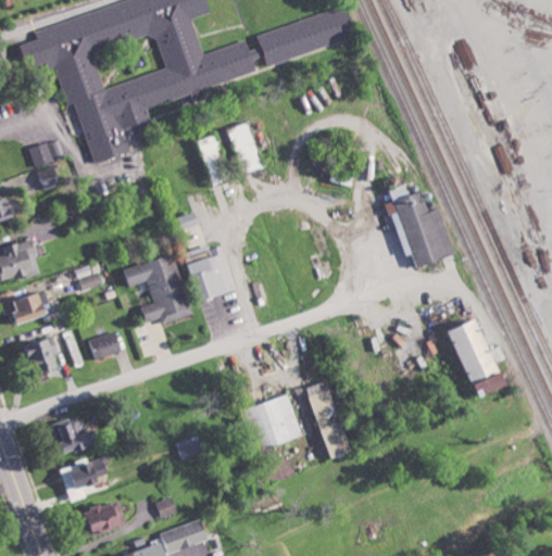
[(353,37),(343,5),(254,34),(258,47),(248,49),(245,39),(201,53),(190,19),(211,12),(207,0),(122,0),(33,28),(36,39),(19,43),(26,68),(49,62),(62,105),(73,102),(92,163),(138,149),(132,126),(149,119),(146,106),(189,93),(191,101),(203,98),(200,88),(255,71),(251,58),(263,54),(265,64),(353,37)]
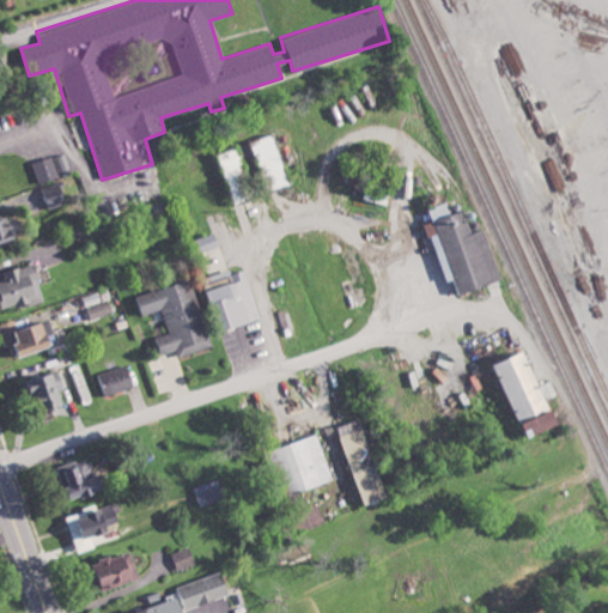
[(253,141),(269,190),(289,184),(272,135),(253,141)]
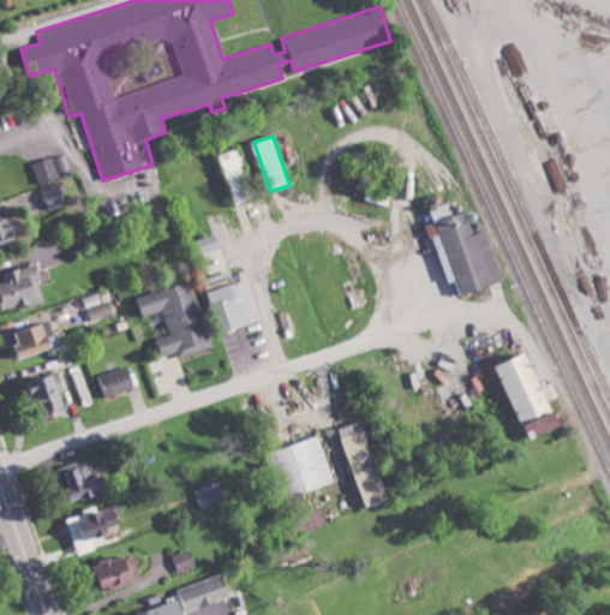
[(58,173),(69,169),(63,154),(53,157),(58,173)]
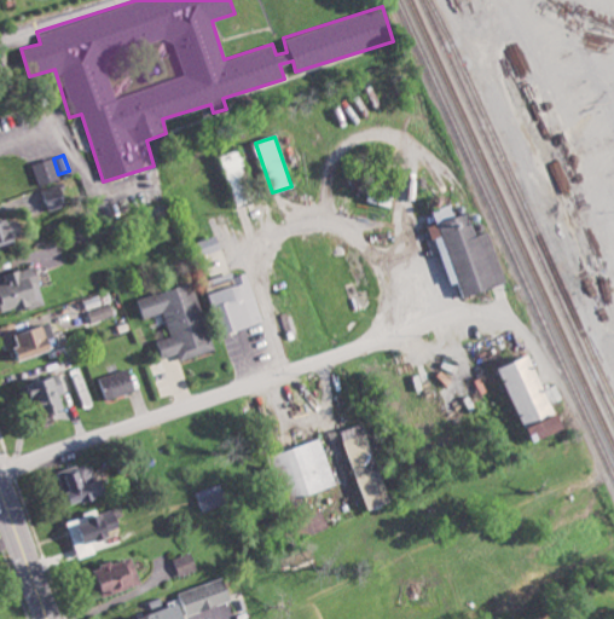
[(35,185),(56,180),(51,158),(30,163),(35,185)]
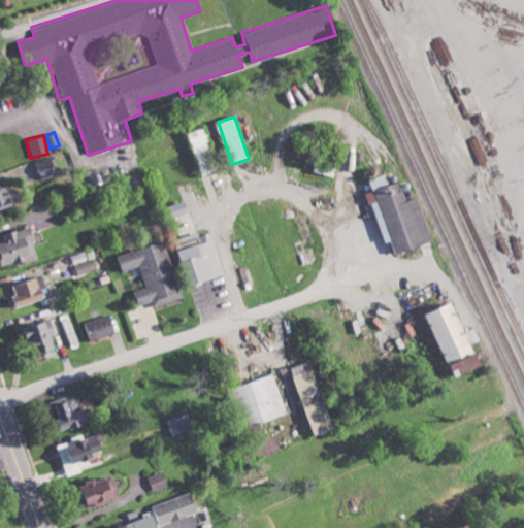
[(39,178),(58,175),(54,157),(35,161),(39,178)]
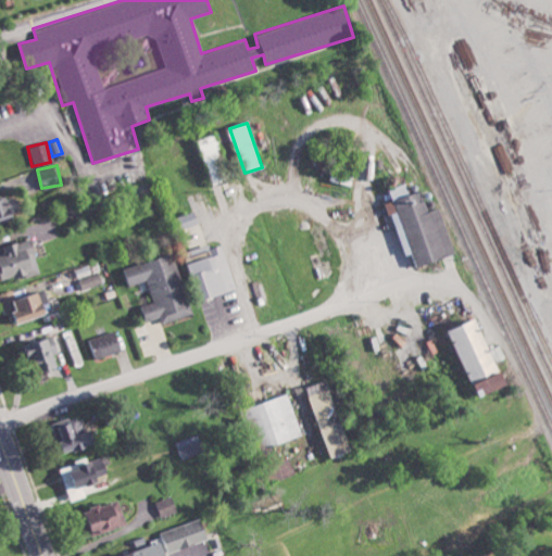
[(454,254),(439,207),(428,212),(421,191),(409,194),(405,184),(388,189),(392,201),(387,202),(410,269),(454,254)]
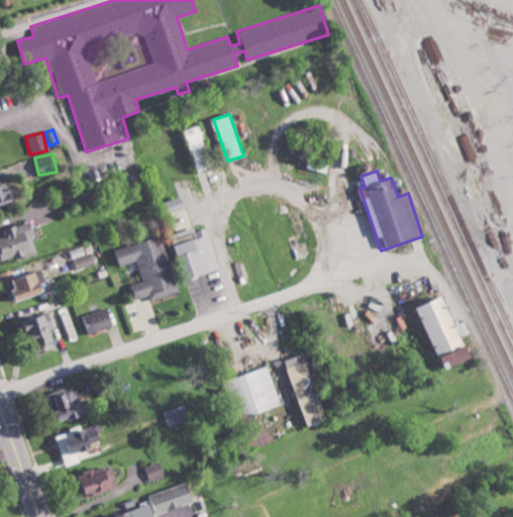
[(0,207),(19,202),(14,183),(0,186),(0,207)]
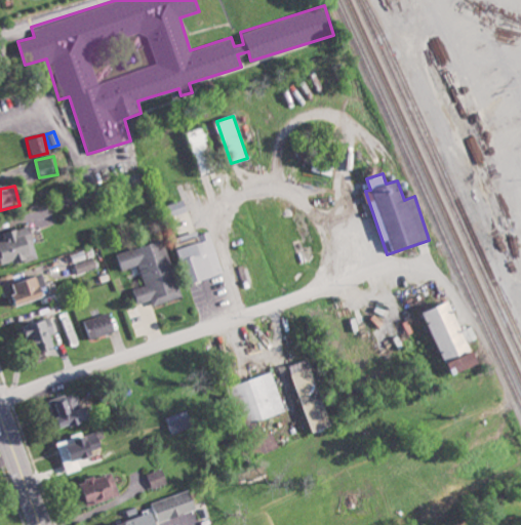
[(186,211),(183,200),(167,203),(170,215),(186,211)]
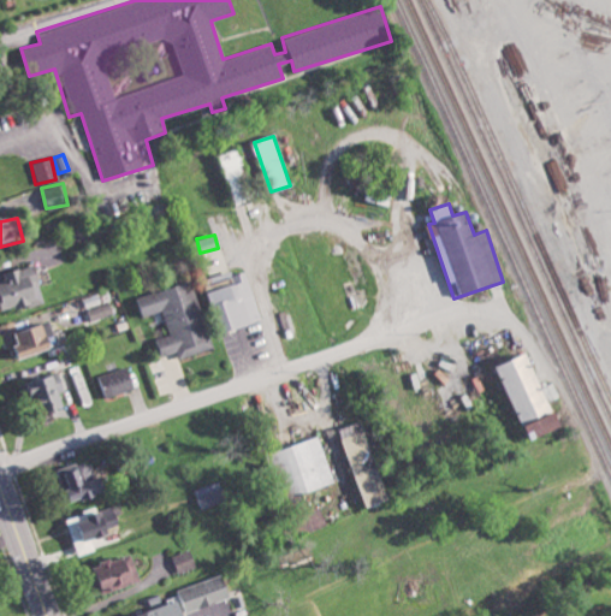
[(42,304),(37,280),(40,280),(37,266),(3,273),(0,261),(0,296),(3,312),(42,304)]
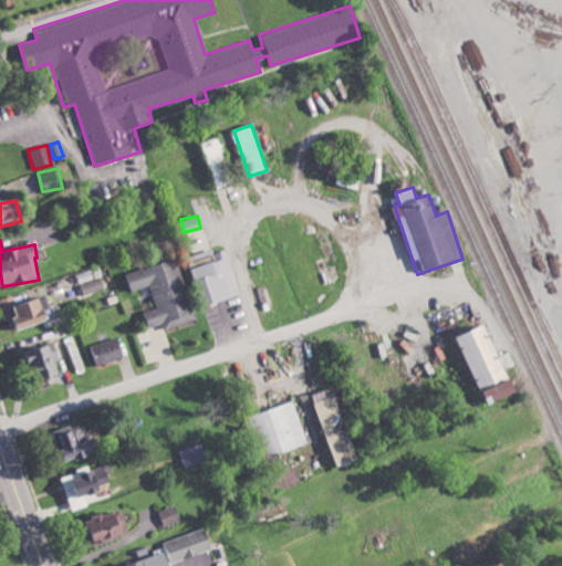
[(239,294),(222,249),(211,253),(210,250),(195,255),(198,265),(189,269),(194,280),(205,275),(215,303),(239,294)]
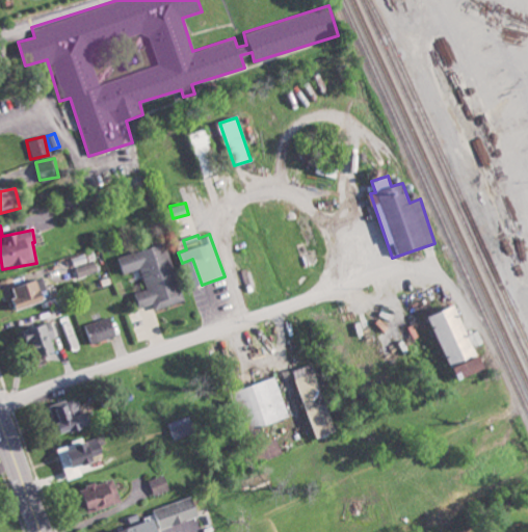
[(183,300),(165,242),(116,257),(122,272),(138,268),(144,289),(133,292),(137,308),(151,303),(152,310),(183,300)]
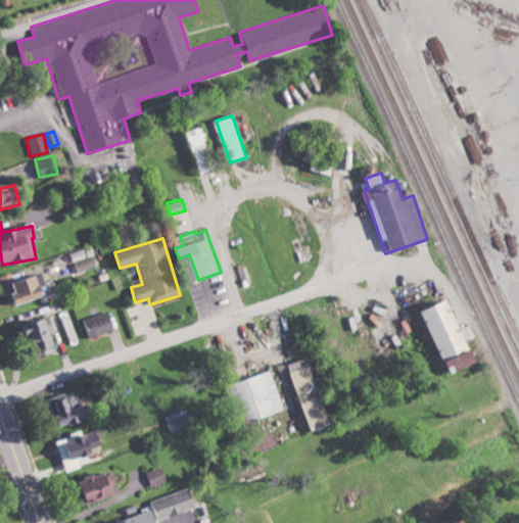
[(75,272),(93,267),(90,257),(72,263),(75,272)]
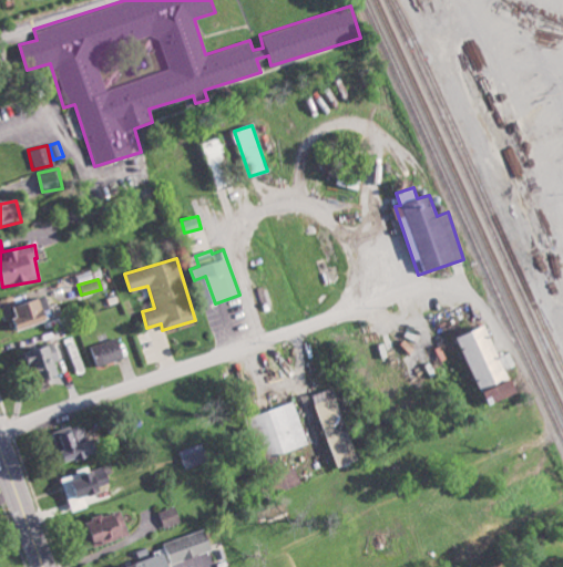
[(0,310),(3,321),(11,320),(14,330),(55,318),(49,297),(14,307),(11,296),(0,299),(0,310)]
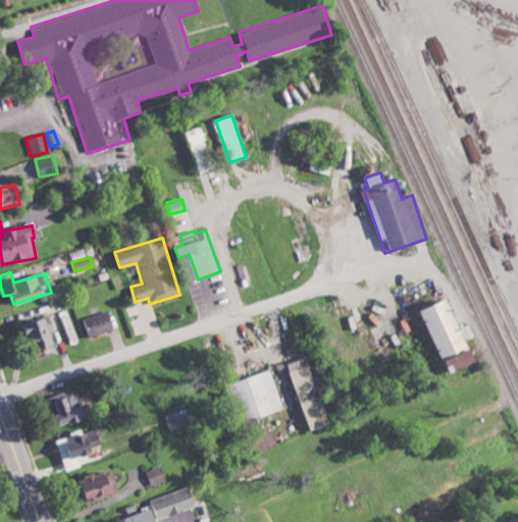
[(468,350),(448,299),(421,310),(442,361),(468,350)]
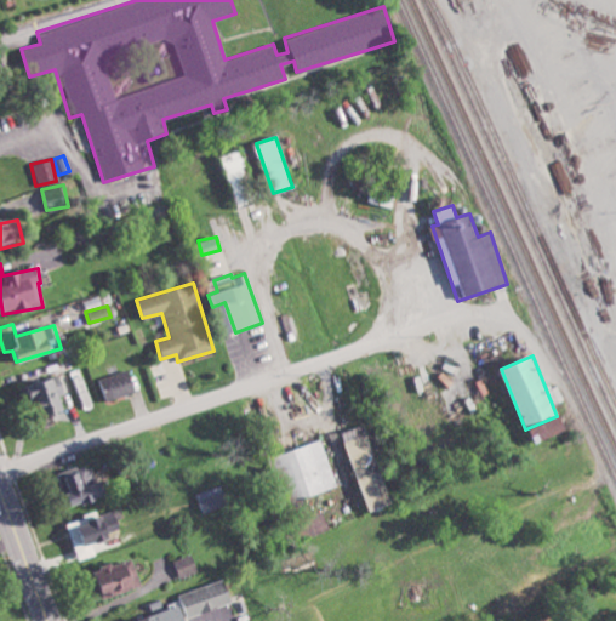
[(133,392),(125,369),(93,380),(101,402),(133,392)]
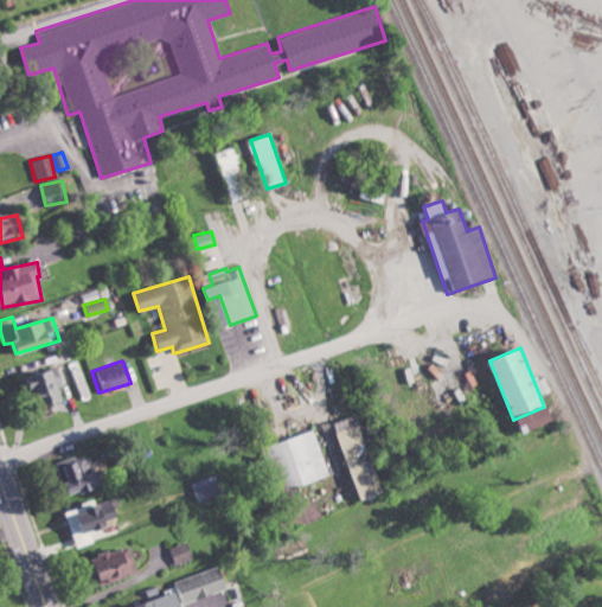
[(65,403),(55,366),(30,374),(39,410),(65,403)]
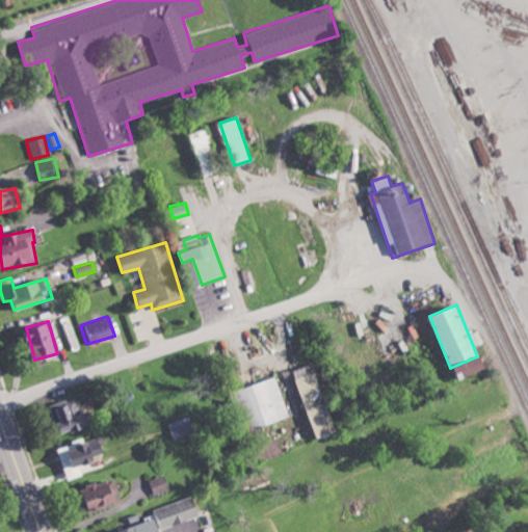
[(489,371),(485,357),(456,365),(459,378),(489,371)]
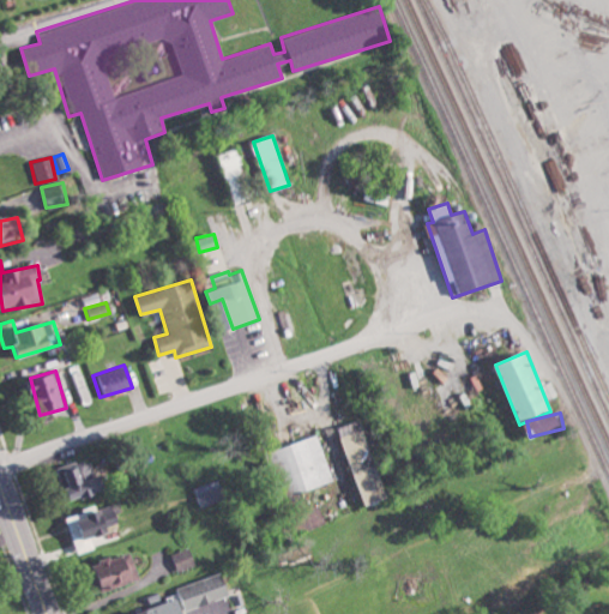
[(362,505),(384,499),(360,421),(338,427),(362,505)]
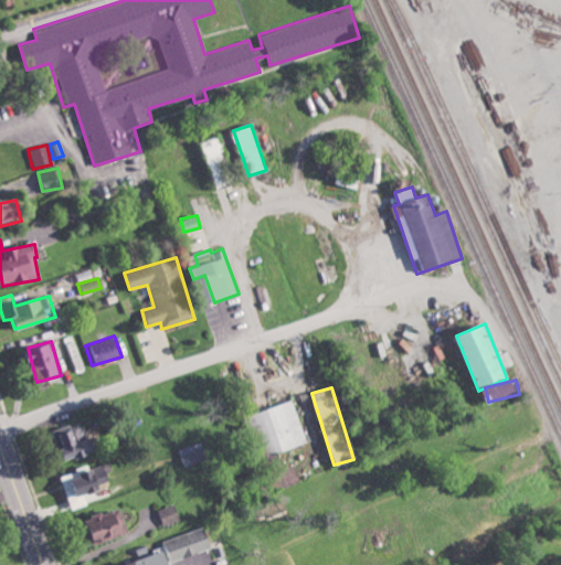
[(268,454),(304,444),(292,402),(256,412),(268,454)]
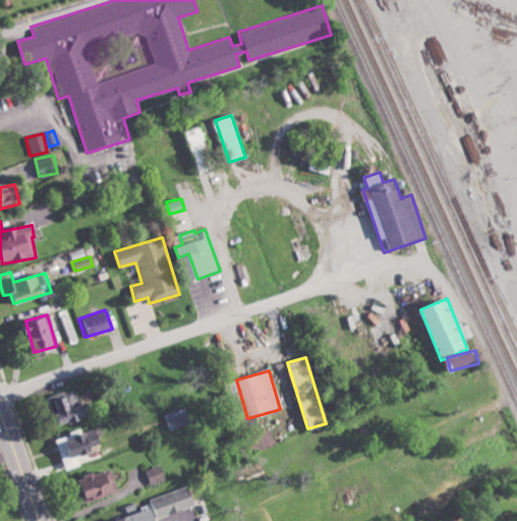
[(59,423),(92,417),(90,404),(79,406),(76,391),(54,395),(59,423)]
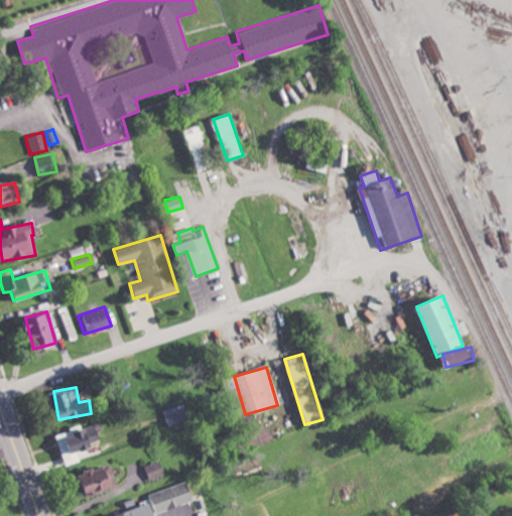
[(187,418),(180,402),(160,409),(166,426),(187,418)]
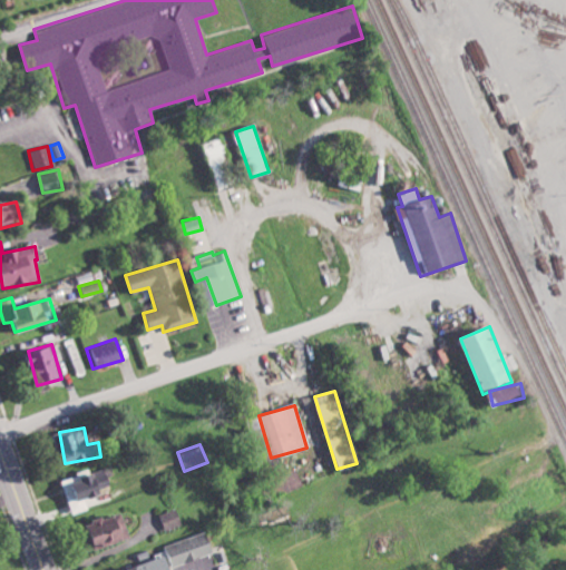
[(70,514),(88,510),(87,503),(103,500),(99,488),(111,484),(107,467),(89,472),(88,469),(72,473),(75,482),(62,485),(70,514)]
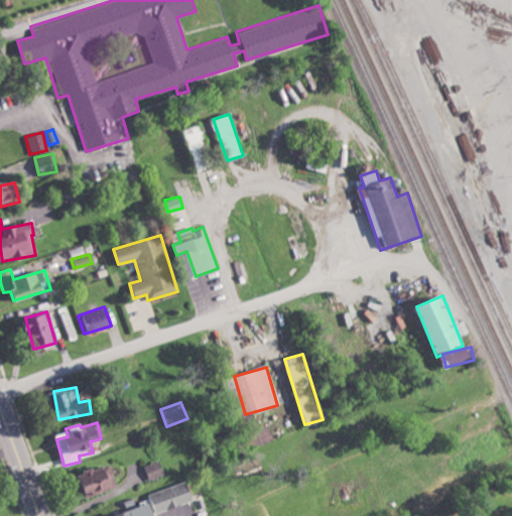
[(141,466),(147,480),(162,474),(156,460),(141,466)]
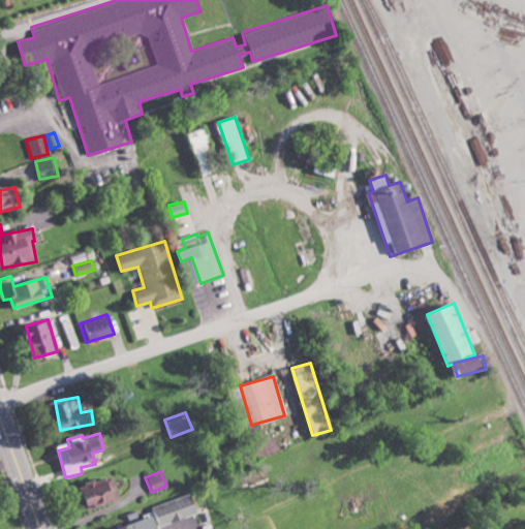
[(121,501),(115,476),(83,485),(88,509),(121,501)]
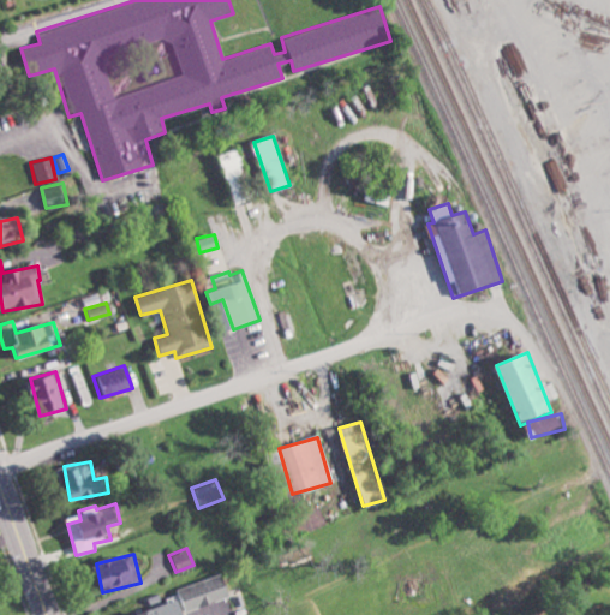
[(183,614),(227,614),(226,580),(174,581),(174,614),(183,614)]
